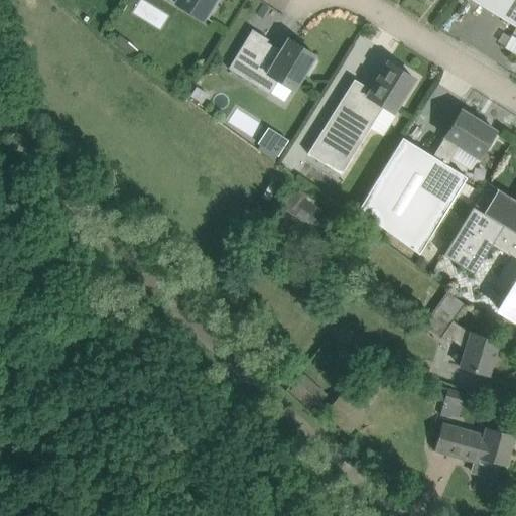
[(175,0),(175,2),(203,19),(205,15),(208,17),(216,6),(212,4),(214,0),(175,0)]
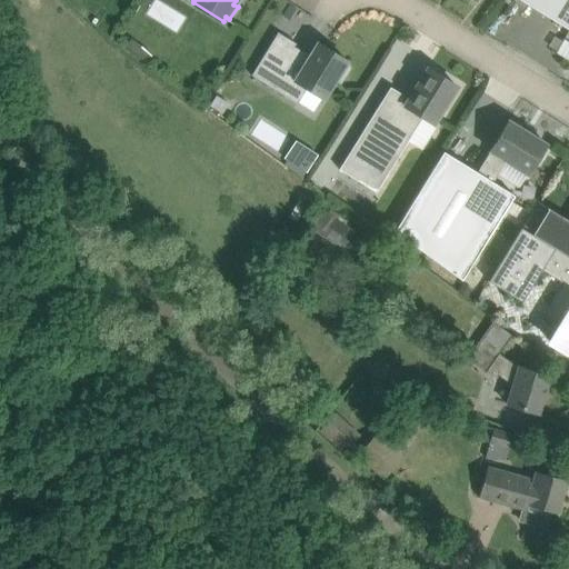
[(568,0),(521,0),(568,29),(568,0)]
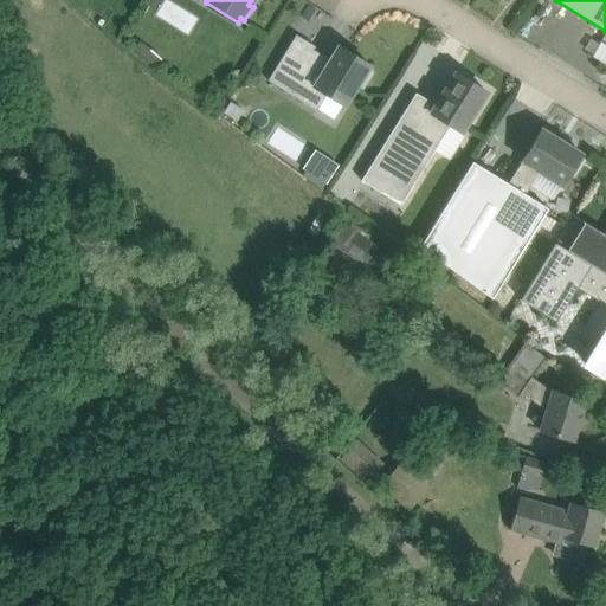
[(295,34),(296,34),(268,79),(317,110),(327,94),(346,104),(359,84),(362,86),(372,71),(367,69),(371,64),(337,45),(329,59),(313,49),(315,46),(316,46),(296,33),(295,34)]
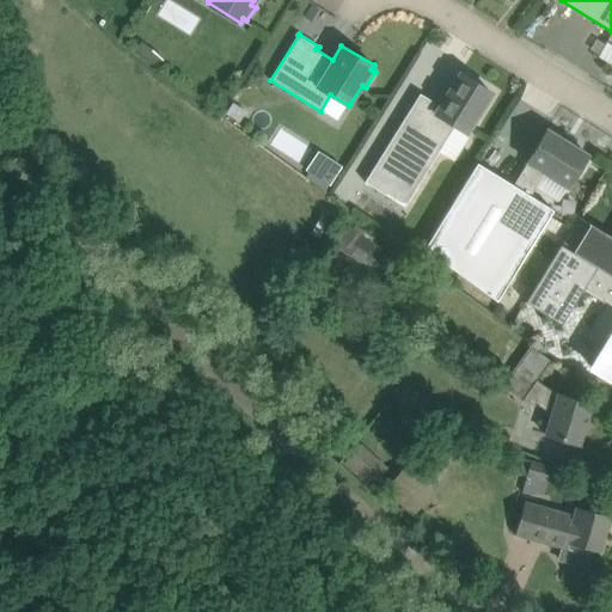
[(420,93),(365,182),(404,206),(454,126),(466,133),(493,92),(459,72),(439,105),(420,93)]
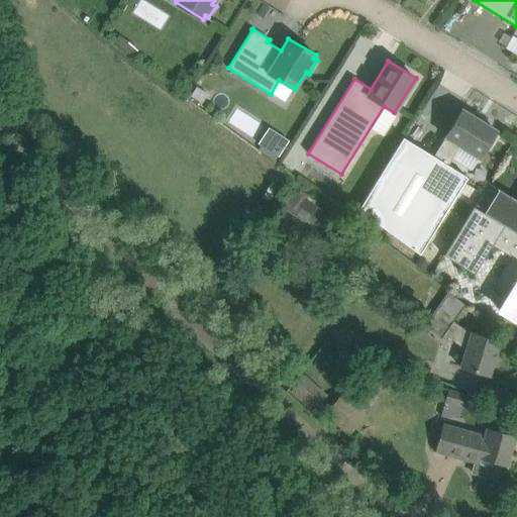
[(207,93),(197,86),(191,96),(202,103),(207,93)]
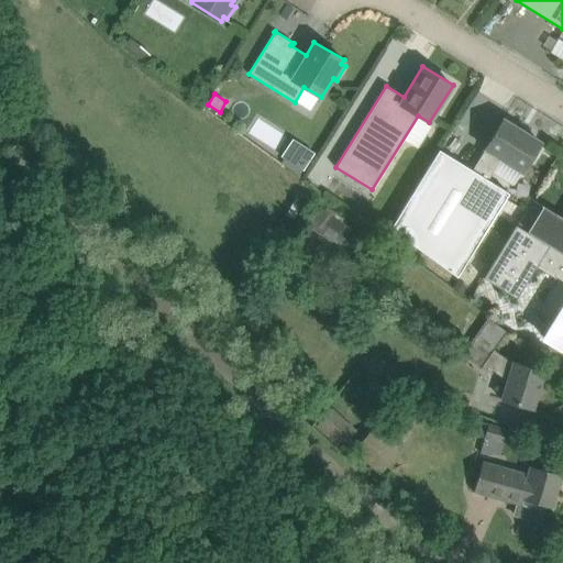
[(390,228),(457,276),(509,192),(487,179),(499,158),(522,172),(531,157),(533,158),(541,146),(539,145),(540,142),(527,133),(528,132),(518,127),(517,128),(503,119),(485,148),(486,150),(473,170),(439,150),(390,228)]
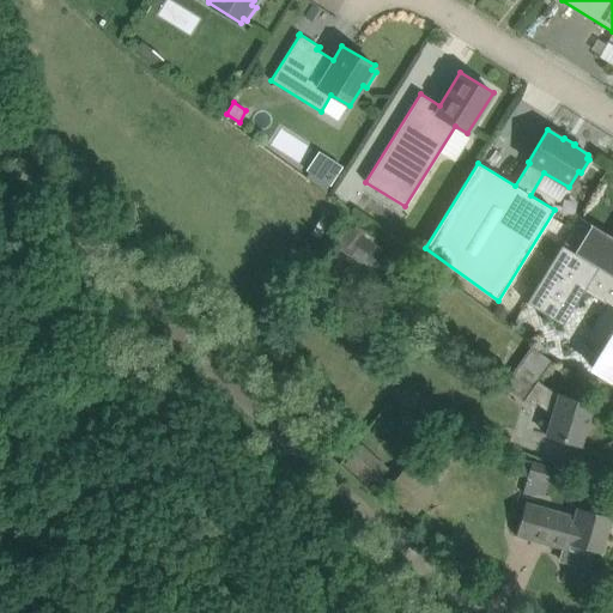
[(363,174),(388,139),(377,132),(353,167),(363,174)]
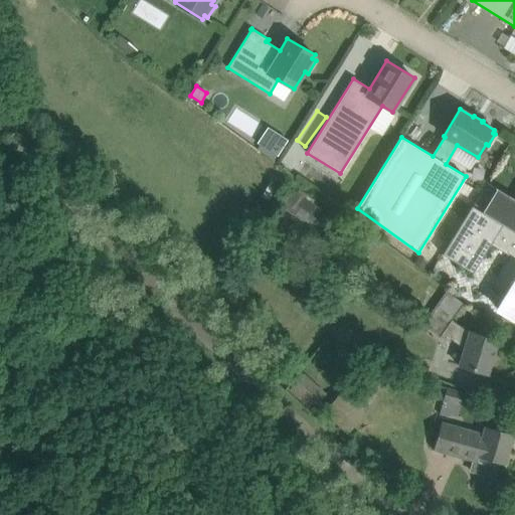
[(255,147),(275,157),(287,137),(267,126),(255,147)]
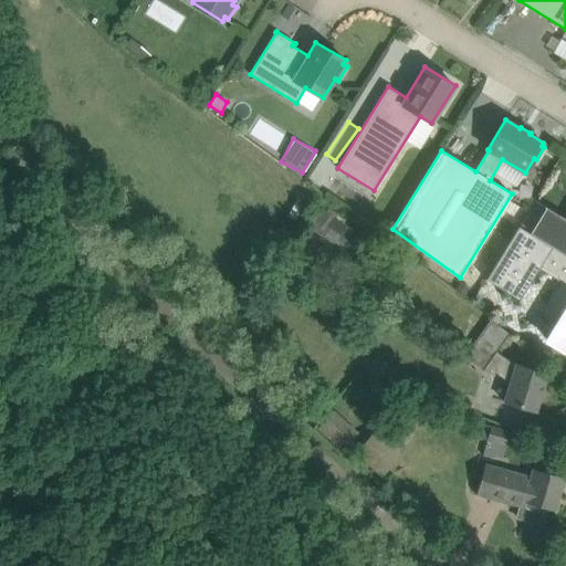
[(519,226),(565,254),(565,218),(535,200),(519,226)]
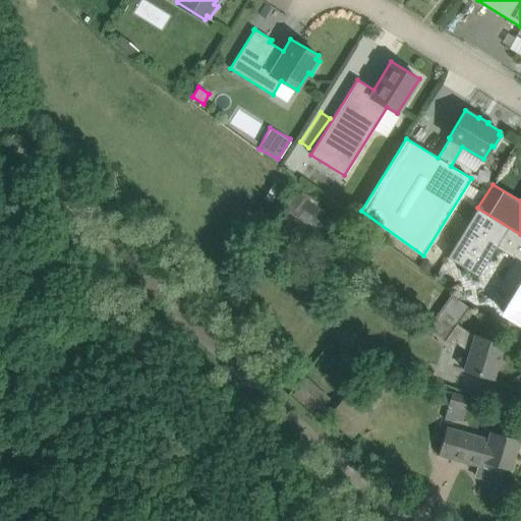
[(279,205),(281,207),(313,230),(327,212),(292,187),(279,205)]
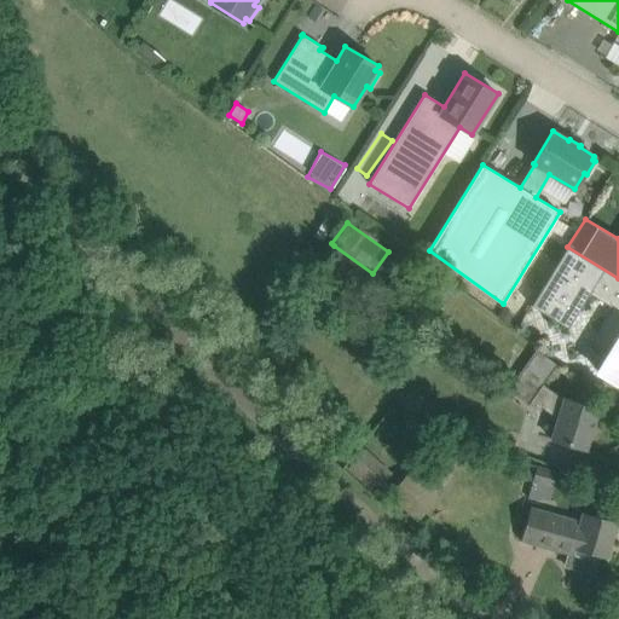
[(618,278),(567,247),(531,305),(568,328),(589,293),(612,307),(591,342),(609,353),(599,371),(618,383),(618,278)]
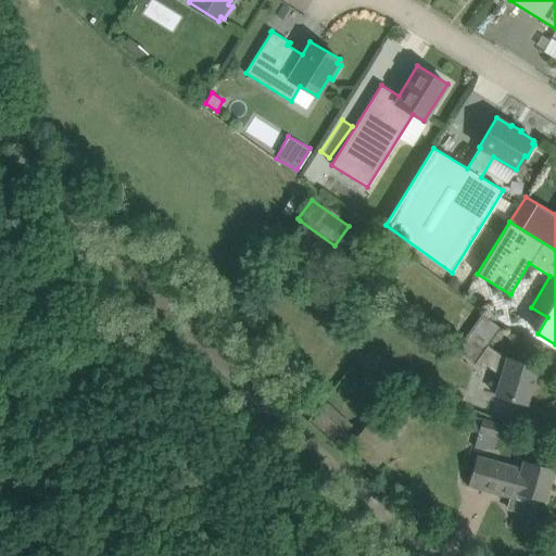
[(462,282),(452,276),(446,283),(457,290),(462,282)]
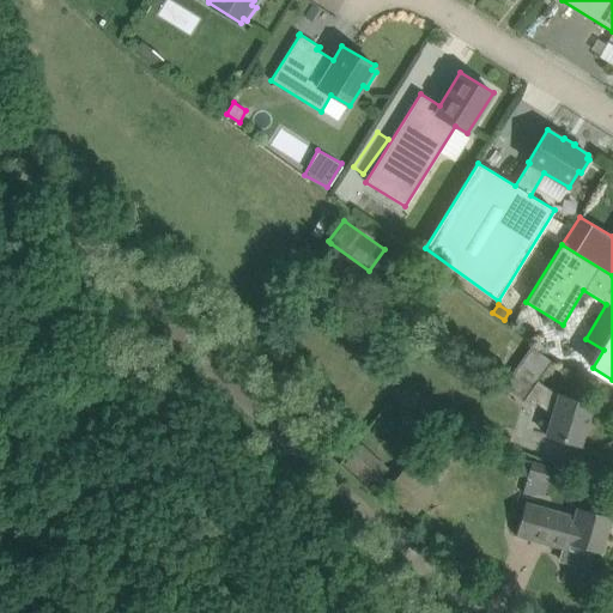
[(546,435),(552,437),(580,445),(592,405),(559,394),(558,395),(538,381),(552,362),(530,346),(503,384),(525,400),(527,396),(553,414),(546,435)]
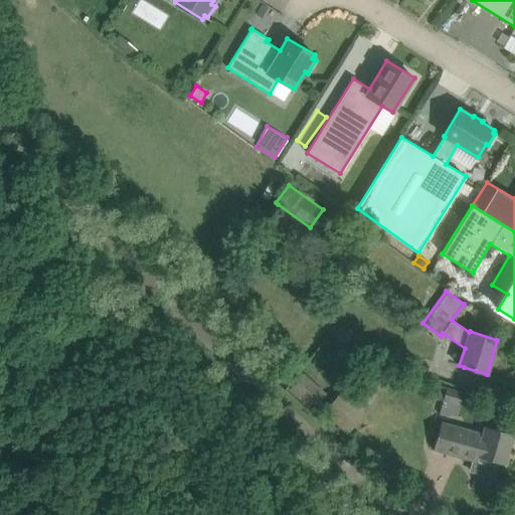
[(468,408),(472,396),(447,388),(443,401),(461,406),(468,408)]
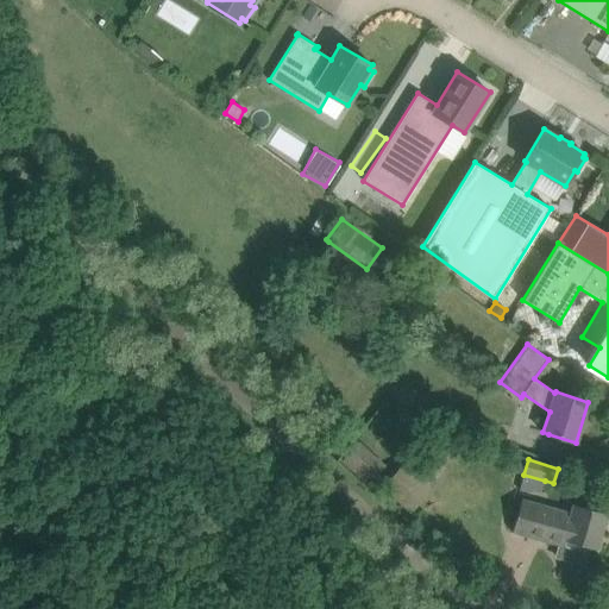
[(522,500),(513,532),(563,545),(564,540),(597,550),(608,514),(573,503),(571,513),(522,500)]
